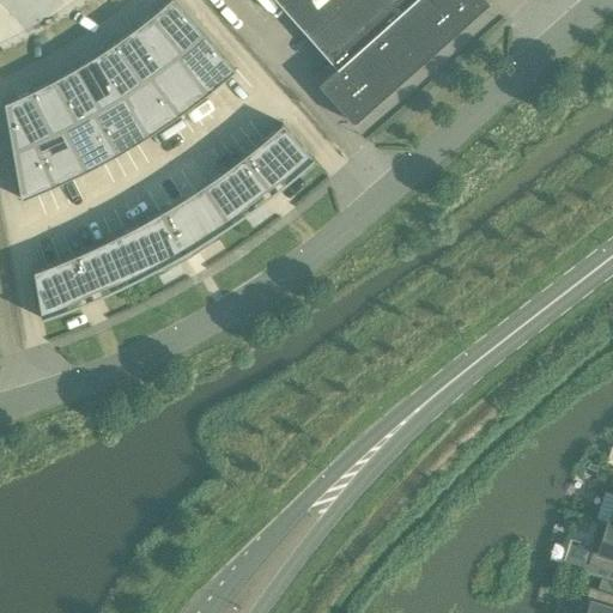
[(116,42),(96,55),(79,66),(76,68),(72,70),(55,79),(34,90),(6,103),(23,199),(55,186),(87,170),(120,153),(150,134),(180,114),(208,92),(236,70),(174,0),(169,0),(158,11),(155,13),(135,29),(120,40),(116,42)]
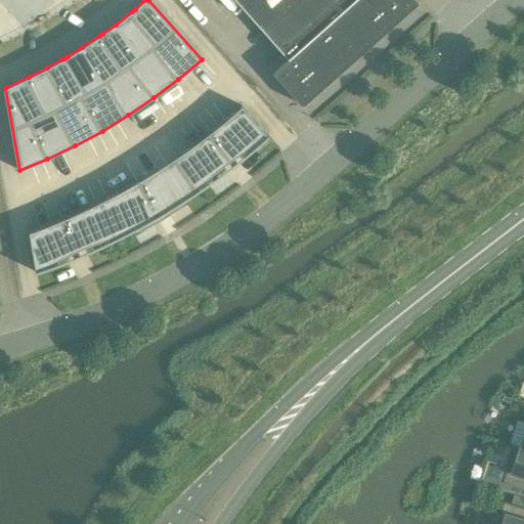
[(235,0),(274,43),(288,58),(273,73),(303,105),(419,3),(416,0),(235,0)]
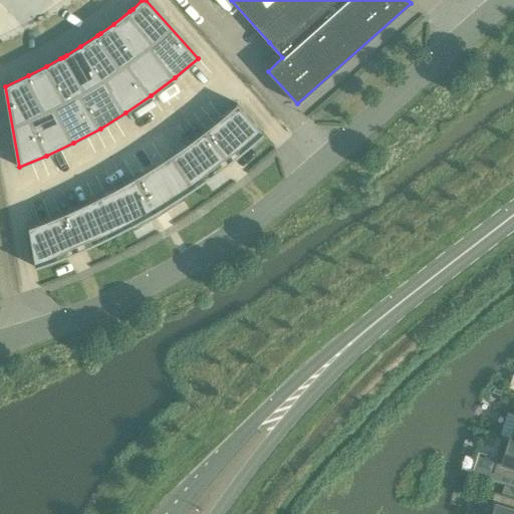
[(55,259),(54,257),(71,248),(87,240),(95,237),(108,233),(117,230),(126,228),(137,225),(149,220),(159,215),(169,208),(178,201),(186,194),(194,185),(201,178),(211,170),(220,162),(232,154),(246,144),(248,146),(246,148),(247,149),(252,145),(251,144),(259,138),(264,134),(264,133),(263,133),(237,103),(206,130),(172,155),(137,177),(99,197),(61,214),(29,227),(36,266),(36,267),(42,265),(42,264),(52,261),(58,259),(57,258),(55,259)]
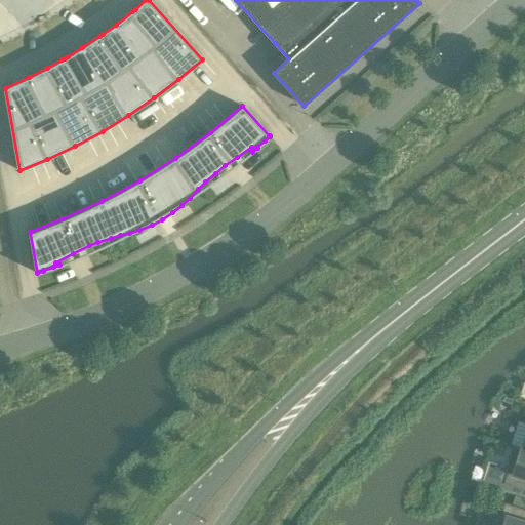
[(524,450),(522,449),(522,448),(513,445),(505,471),(508,472),(503,484),(524,490),(524,450)]
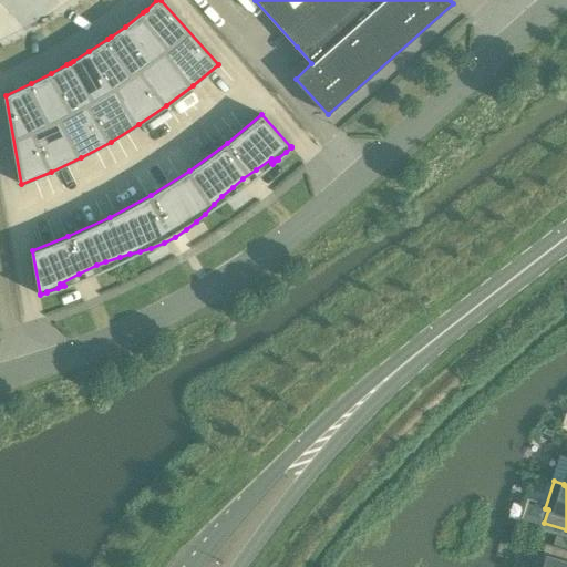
[(566,566),(566,537),(556,535),(553,546),(545,544),(540,557),(538,556),(534,566),(566,566)]
